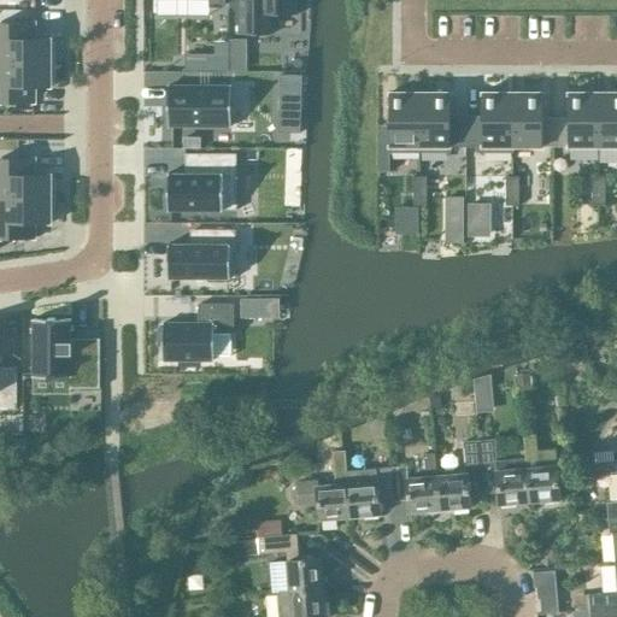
[(238,0),(239,34),(271,34),(271,15),(298,15),(298,0),(238,0)]
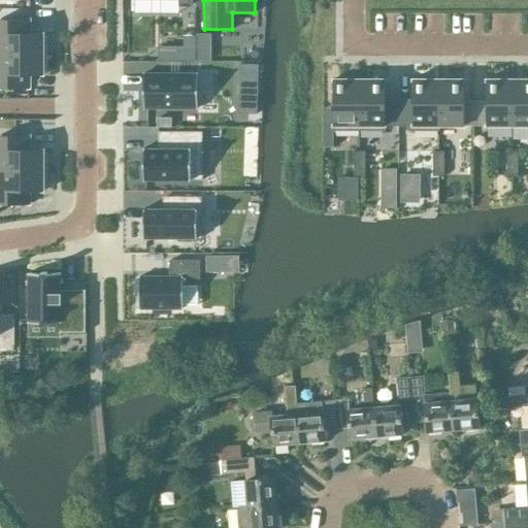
[(0,53),(46,54),(46,37),(43,37),(43,33),(30,33),(30,19),(0,19),(0,53)]
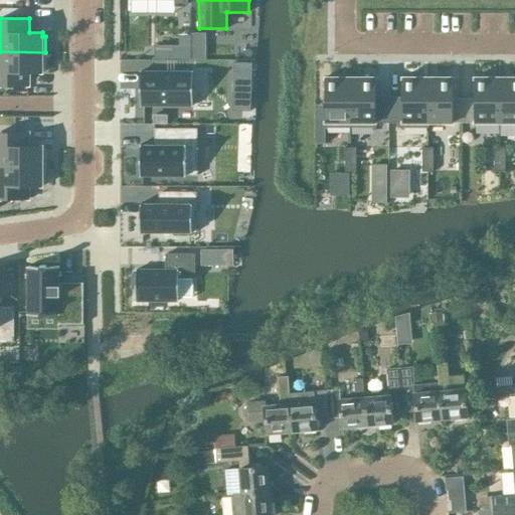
[(45,52),(0,51),(0,86),(29,87),(29,72),(42,72),(42,68),(45,68),(45,52)]
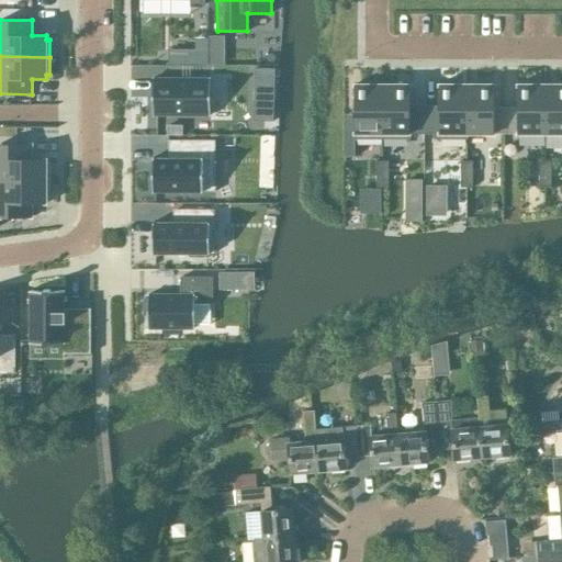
[(210,78),(153,78),(153,115),(210,115),(210,78)]
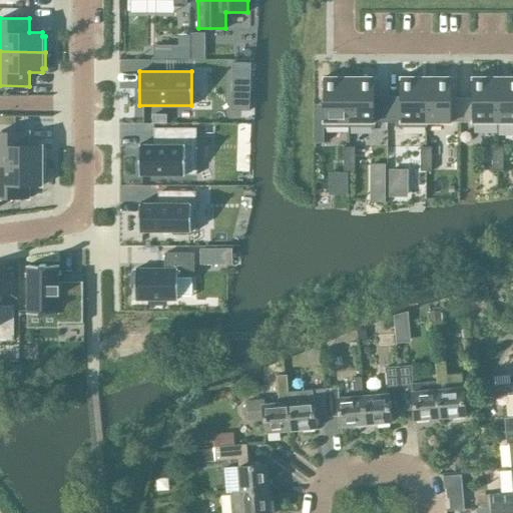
[(512,76),(498,77),(498,122),(512,121),(512,76)]
